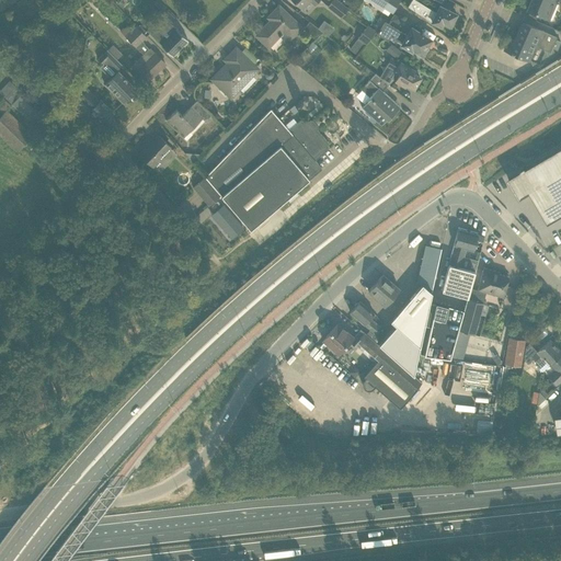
[(319,0),(293,0),(302,9),(310,1),(315,6),(319,0)]
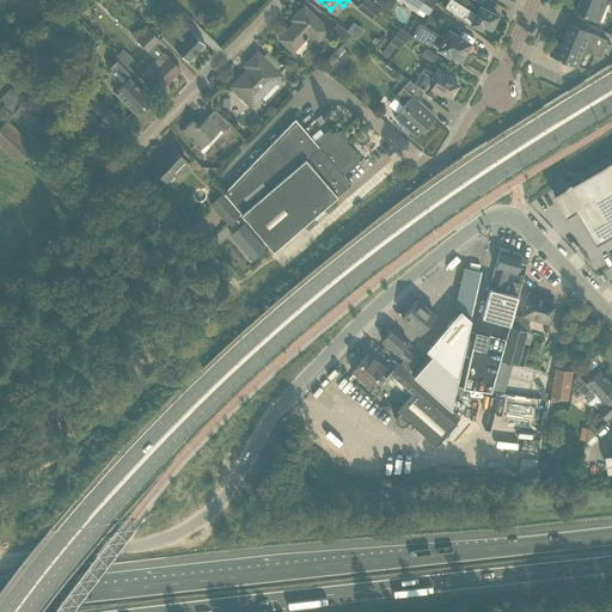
[(372,19),(380,10),(367,0),(361,0),(356,7),(372,19)]
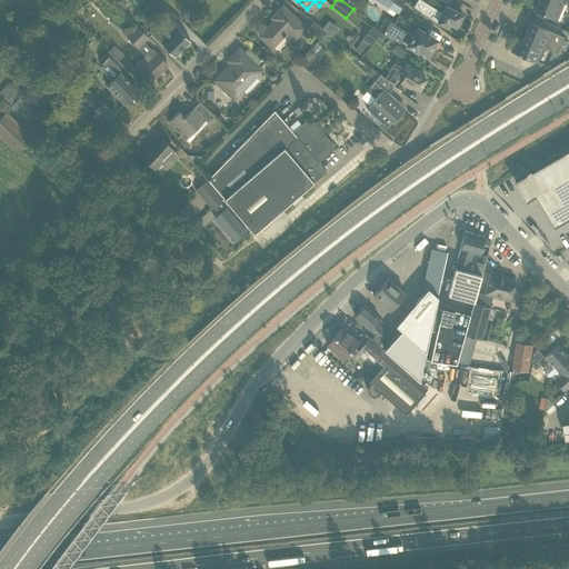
[(369,0),(388,11),(395,0),(369,0)]
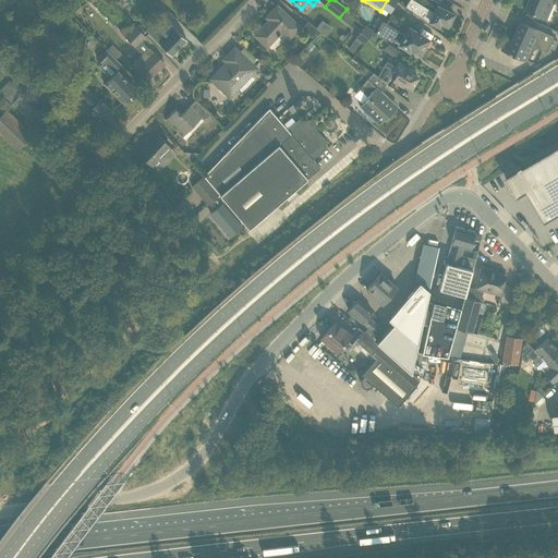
[(413,0),(409,0),(405,7),(413,11),(428,21),(438,26),(440,22),(448,25),(453,14),(444,9),(436,5),(433,11),(413,0)]
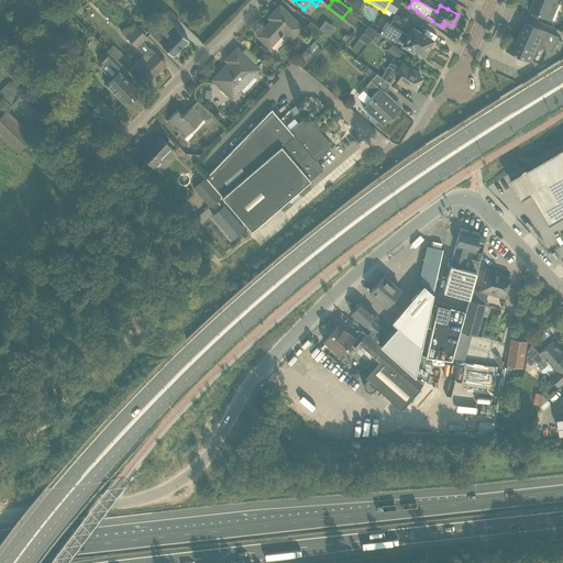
[(532,0),(529,10),(551,19),(553,20),(560,4),(556,3),(558,0),(532,0)]
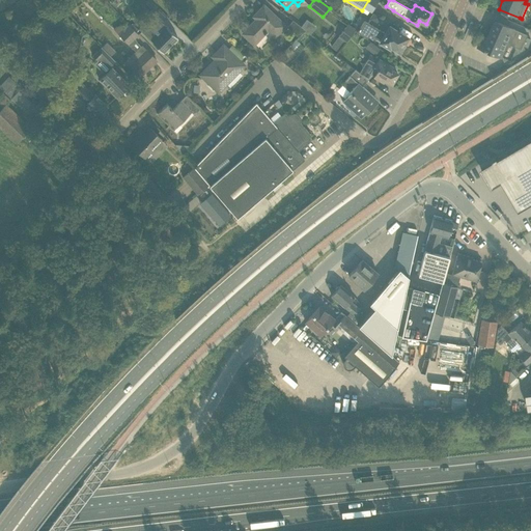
[(286,27),(271,12),(263,5),(256,14),(258,16),(242,33),(254,46),(268,31),(275,38),(286,27)]
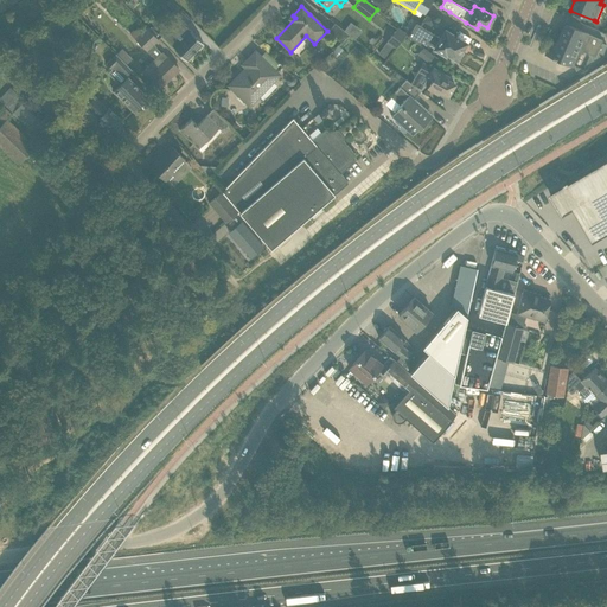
[(161,36),(186,61),(203,44),(186,27),(184,26),(190,20),(180,11),(174,17),(178,20),(163,36),(161,36)]
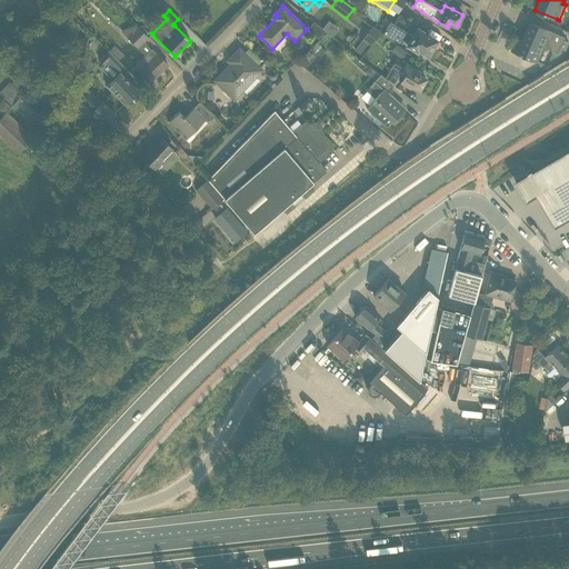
[(328,21),(322,28),(332,36),(338,29),(328,21)]
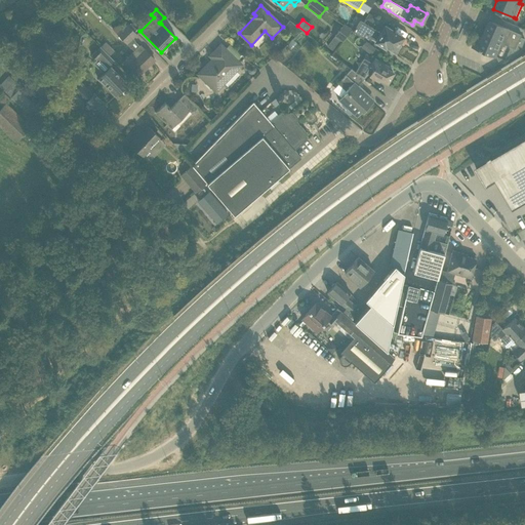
[(384,25),(379,32),(360,19),(355,29),(376,42),(385,47),(386,45),(395,51),(403,37),(384,25)]
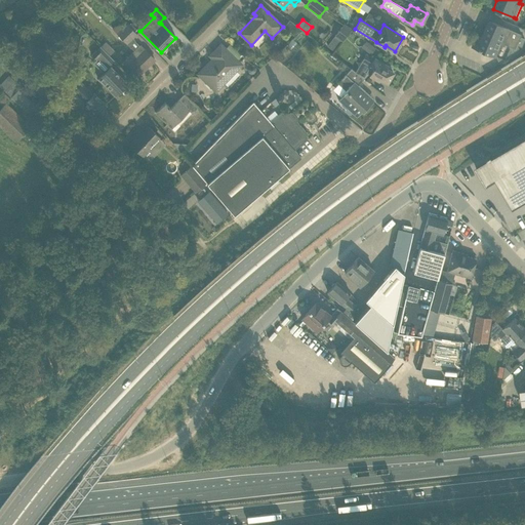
[(295,37),(301,30),(289,21),(284,27),(295,37)]
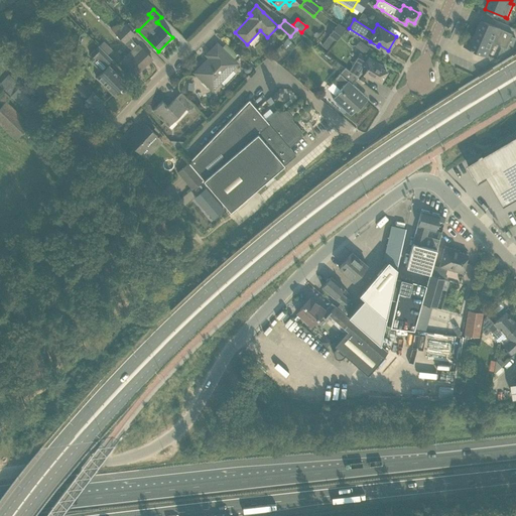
[(511,36),(512,34),(480,20),(473,36),(469,34),(464,45),(486,55),(492,42),(506,48),(508,44),(511,36)]
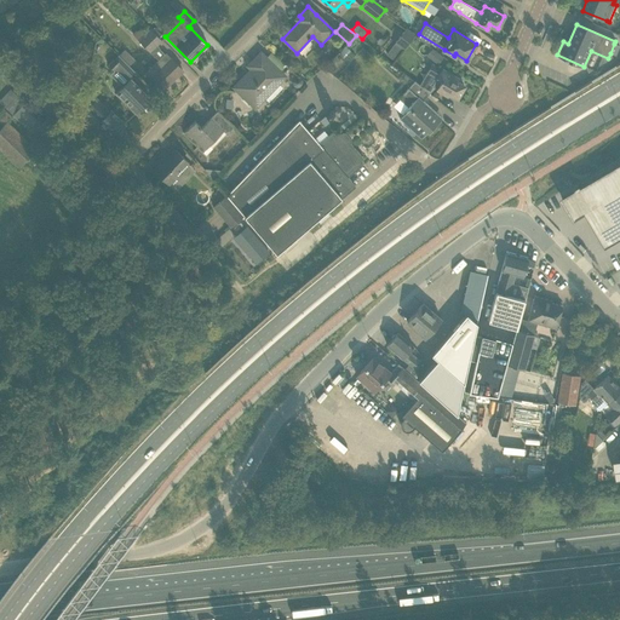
[(141,28),(133,35),(138,40),(145,33),(141,28)]
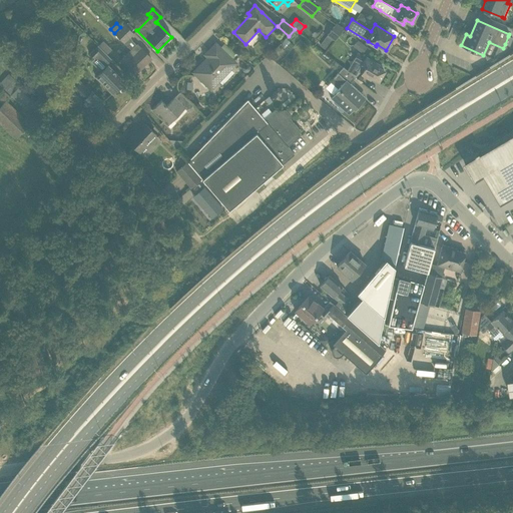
[(124,43),(134,33),(124,23),(120,27),(114,33),(124,43)]
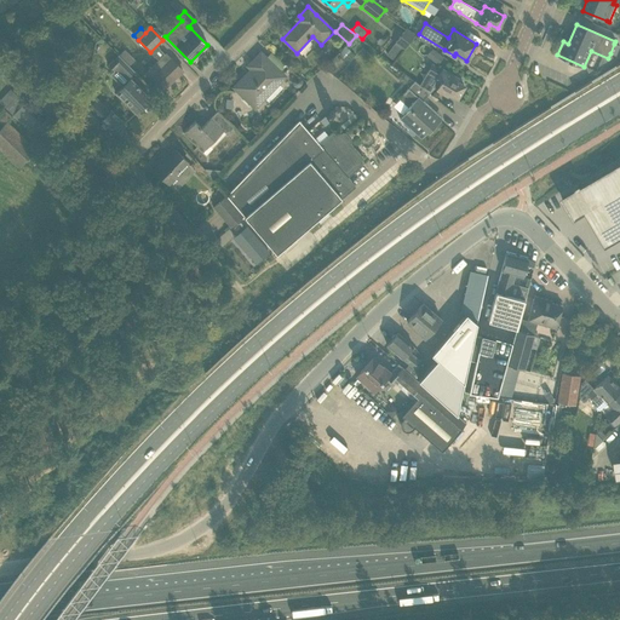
[(403,50),(415,35),(406,28),(395,41),(390,38),(385,44),(391,47),(395,42),(403,50)]
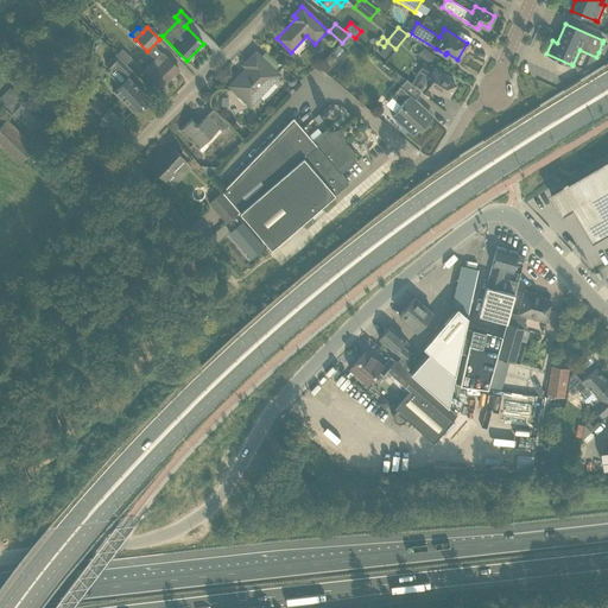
[(27,44),(11,63),(18,69),(27,58),(33,64),(42,56),(27,44)]
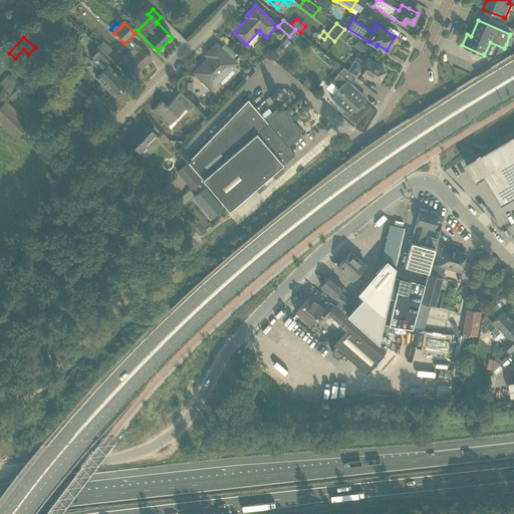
[(358,40),(353,46),(362,53),(367,47),(358,40)]
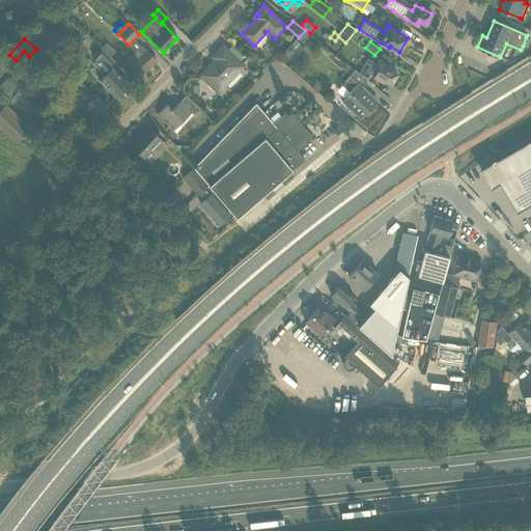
[(245,66),(230,52),(223,45),(217,51),(221,55),(218,58),(217,57),(200,75),(219,93),(245,66)]
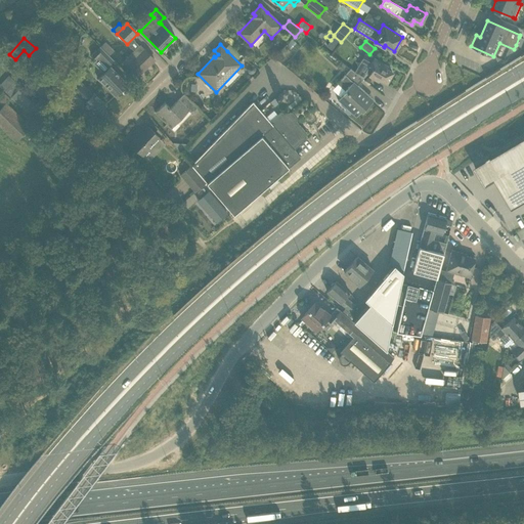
[(155,59),(147,52),(140,45),(134,51),(123,61),(137,76),(155,59)]
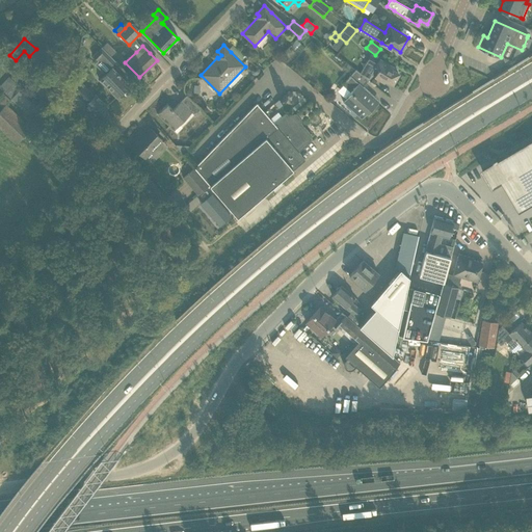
[(115,61),(102,48),(101,47),(92,55),(98,60),(101,57),(109,67),(115,61)]
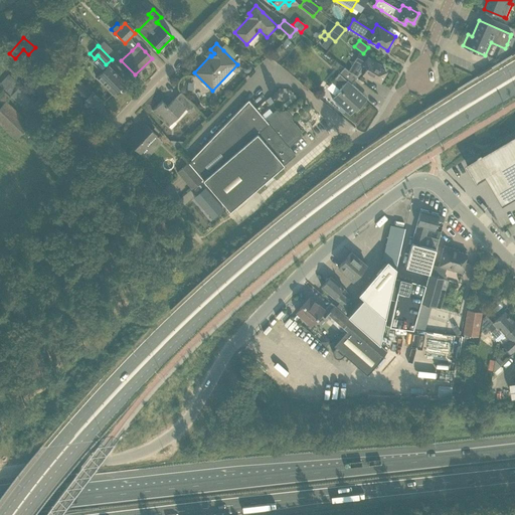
[(380,65),(372,60),(358,52),(354,60),(362,65),(359,71),(372,79),(373,77),(379,80),(385,71),(379,67),(380,65)]
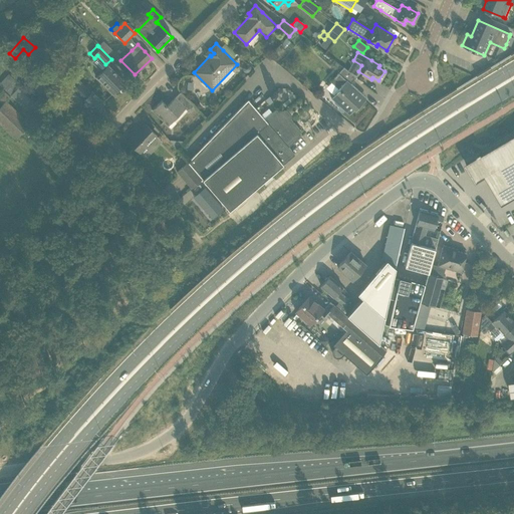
[(251,69),(250,65),(247,63),(243,64),(242,67),(243,70),(245,73),(249,72),(251,69)]
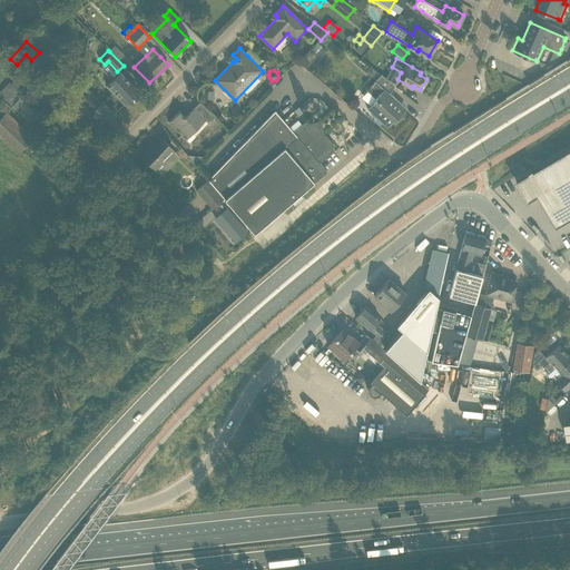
[(130,99),(138,91),(119,72),(106,86),(115,95),(116,94),(118,97),(117,98),(124,105),(126,102),(128,102),(130,100),(130,99)]
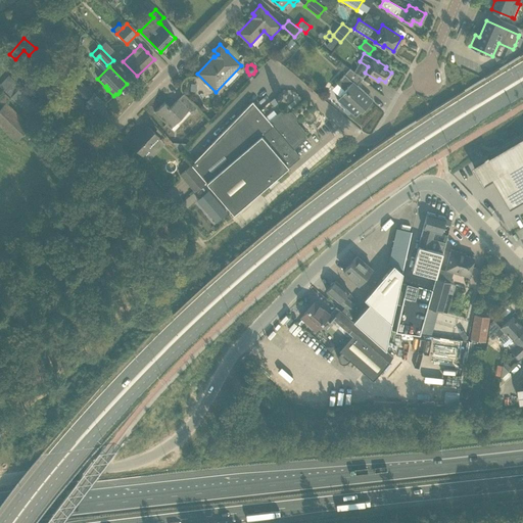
[(357,85),(363,79),(349,68),(336,83),(345,91),(337,100),(353,115),(357,115),(360,111),(362,112),(370,103),(369,103),(369,97),(370,97),(357,85)]
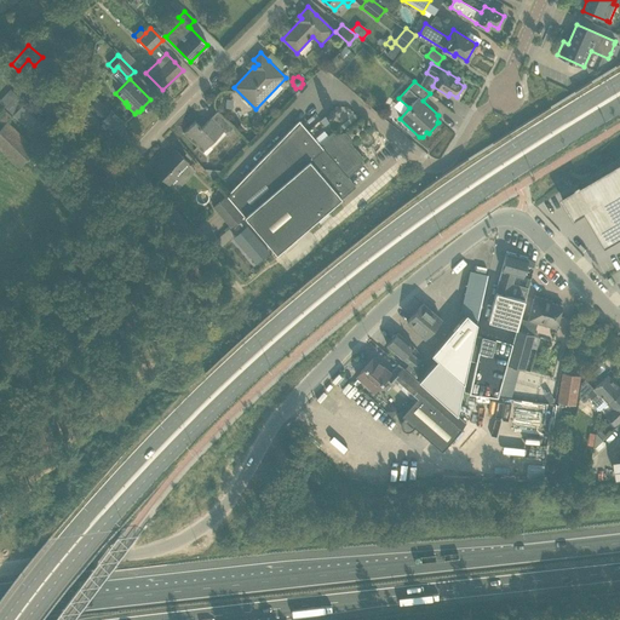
[(13,89),(0,98),(11,112),(23,102),(13,89)]
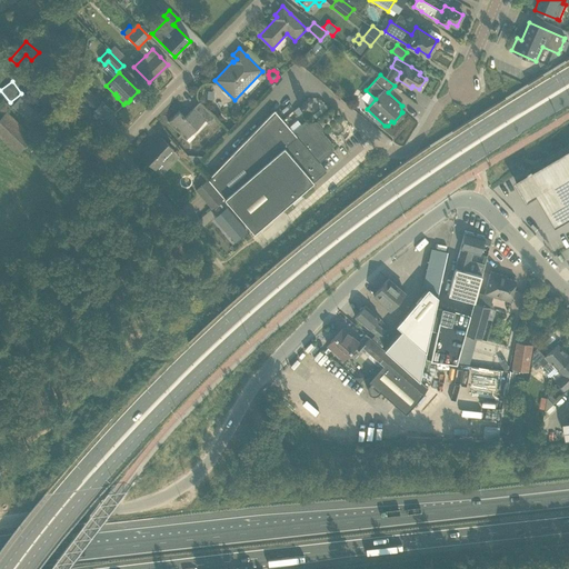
[(88,89),(88,90),(82,85),(73,92),(79,98),(78,99),(90,110),(89,111),(97,119),(99,118),(105,123),(115,115),(100,100),(100,101),(88,89)]
